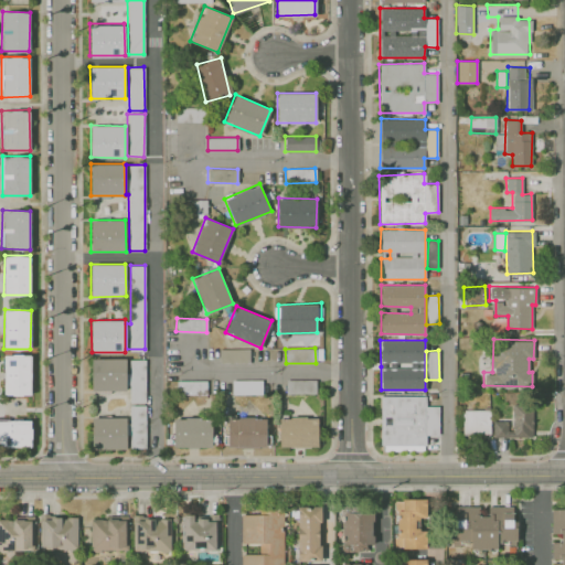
[(31,354),(4,354),(3,395),(30,395),(31,354)]
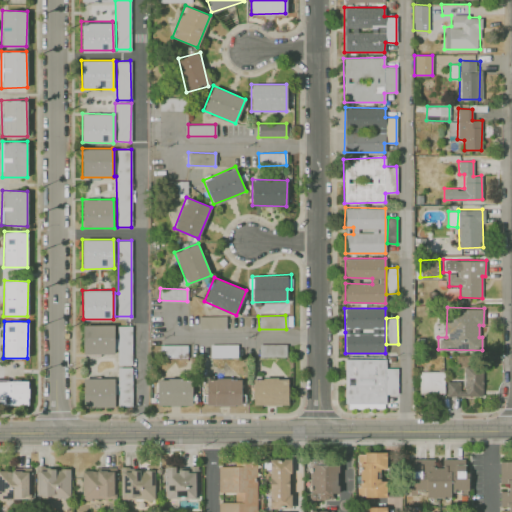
[(113,324),(82,325),(83,354),(114,353),(113,324)]
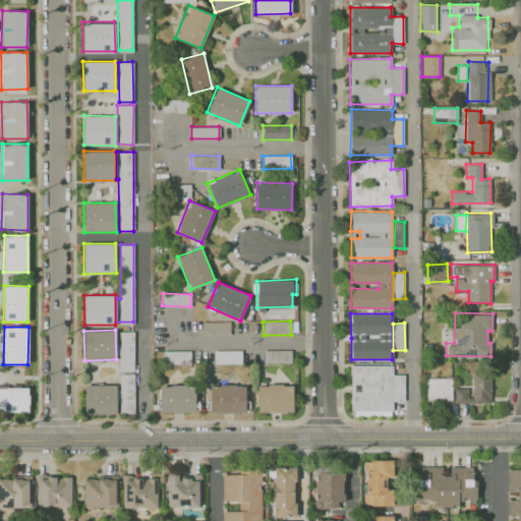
[(133,370),(133,331),(117,332),(118,370),(133,370)]
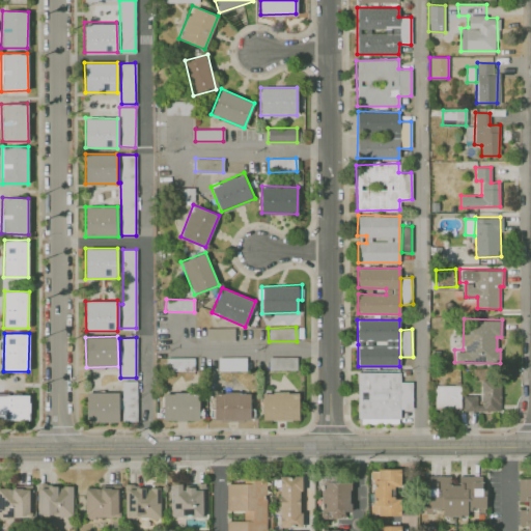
[(297,369),(297,356),(269,357),(269,370),(297,369)]
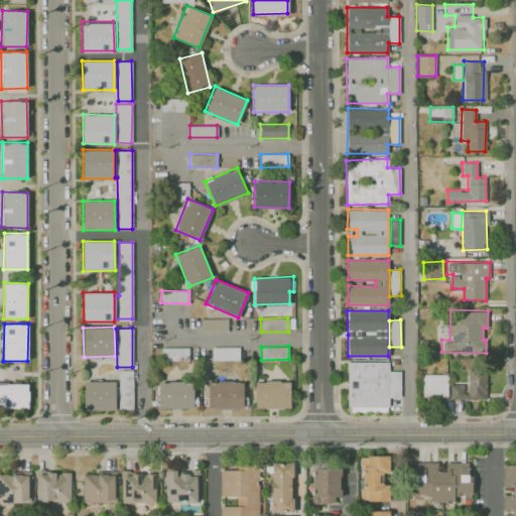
[(239,347),(212,347),(212,360),(239,360),(239,347)]
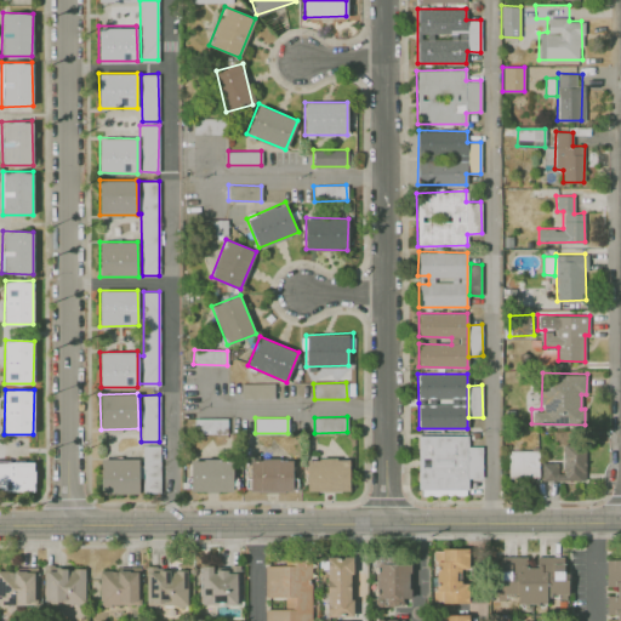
[(195,433),(227,432),(226,419),(194,419),(195,433)]
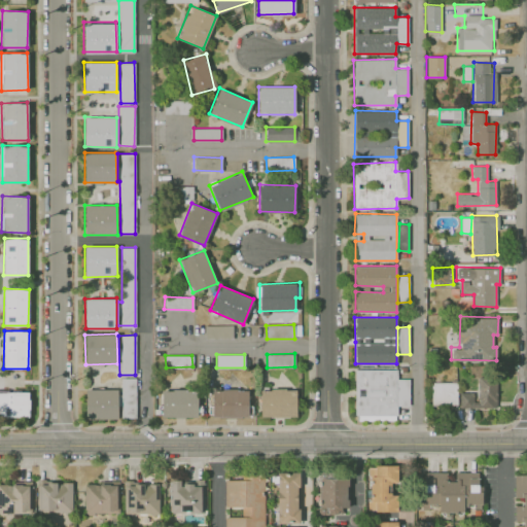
[(409,379),(396,378),(396,370),(355,369),(355,420),(396,420),(396,406),(409,406),(409,379)]
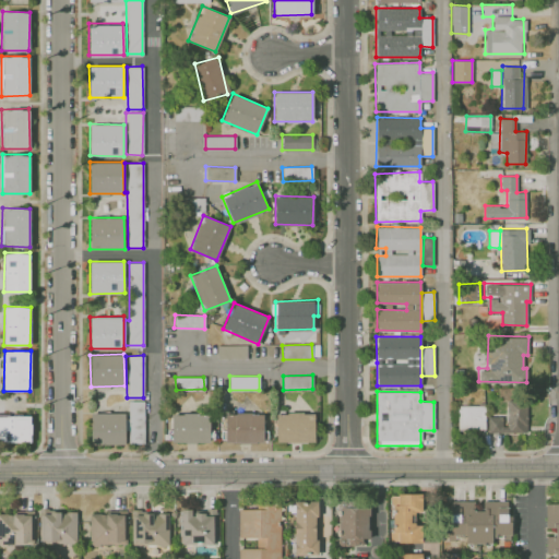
[(487,433),(526,431),(525,400),(507,401),(507,415),(487,416),(487,433)]
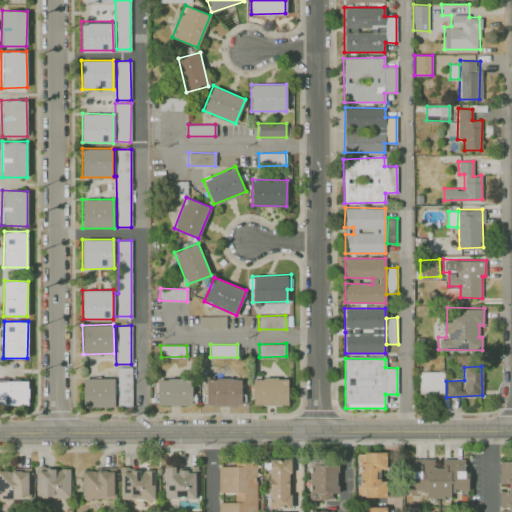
[(131,405),(131,367),(117,367),(118,405),(131,405)]
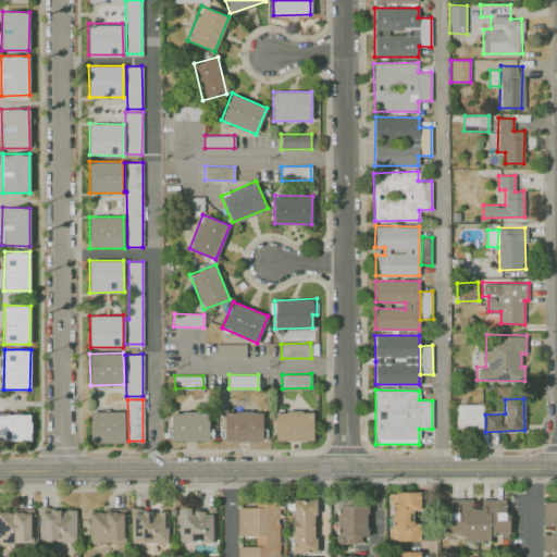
[(455,428),(482,428),(483,404),(456,404),(455,428)]
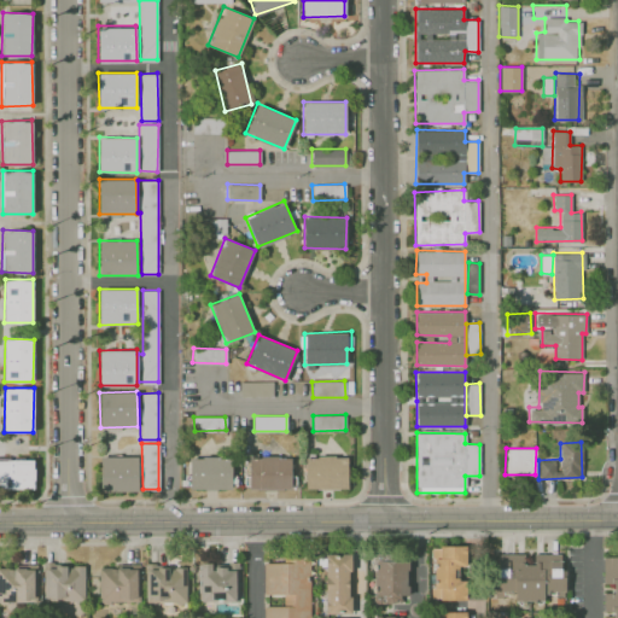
[(138,491),(138,455),(99,456),(100,491),(138,491)]
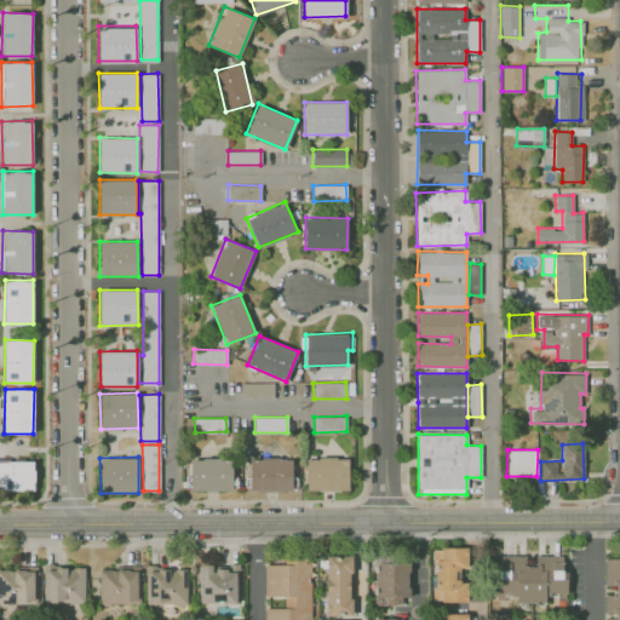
[(306,489),(348,491),(349,458),(306,457),(306,489)]
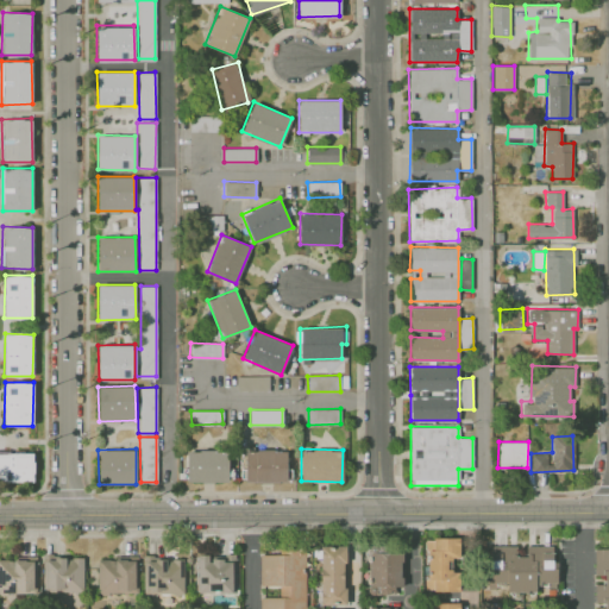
[(186,450),(187,482),(228,481),(228,450),(186,450)]
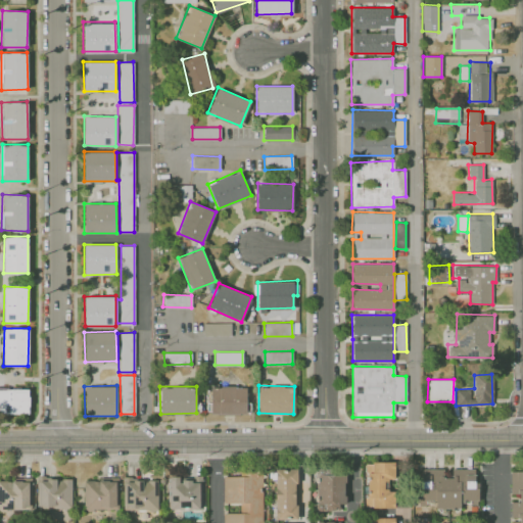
[(209,413),(246,414),(246,386),(210,386),(209,413)]
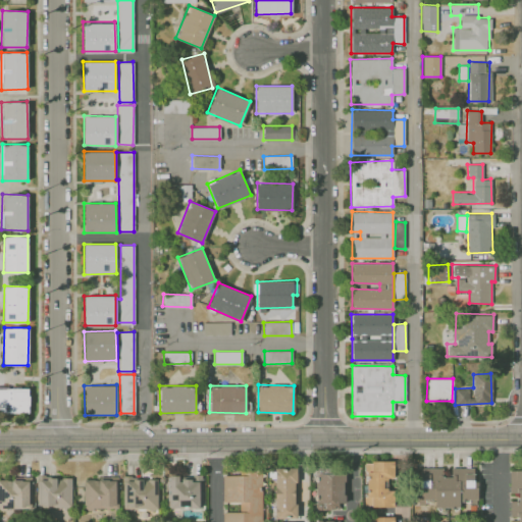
[(0,412),(28,413),(29,388),(0,387),(0,412)]
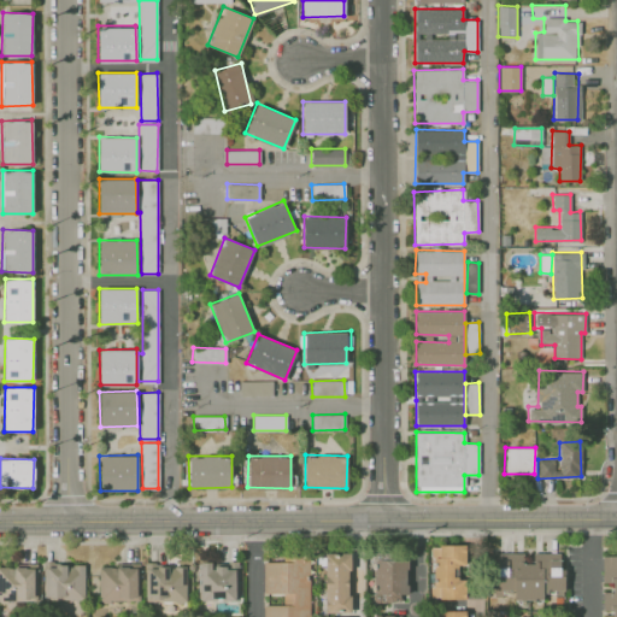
[(465,545),(430,545),(432,599),(465,598),(465,579),(457,579),(456,566),(465,565),(465,545)]
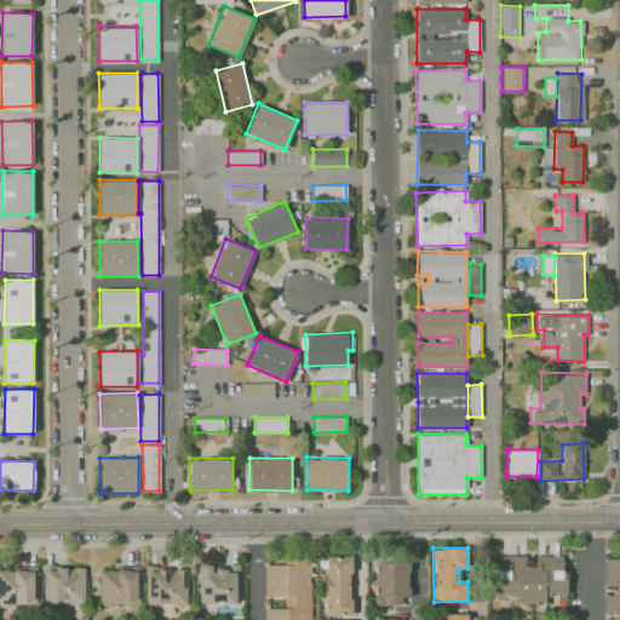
[(563,555),(532,554),(532,555),(511,555),(510,579),(500,578),(500,592),(516,593),(516,602),(546,602),(546,597),(567,597),(567,578),(562,578),(563,555)]
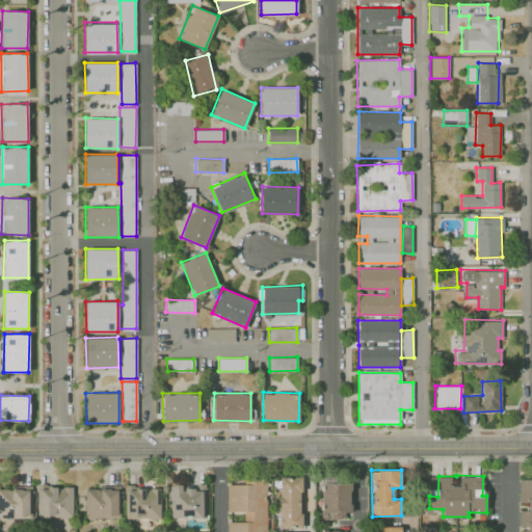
[(300,476),(280,477),(281,528),(301,528),(300,476)]
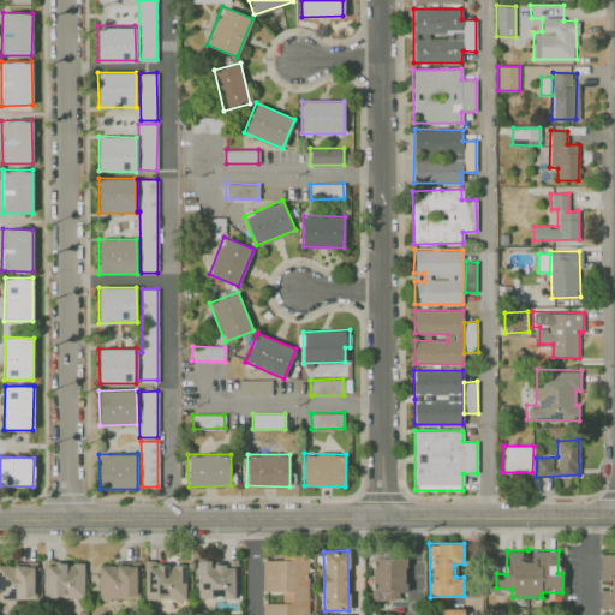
[(308,614),(308,553),(292,554),(292,559),(262,560),(262,591),(281,591),(282,602),(262,602),(262,614),(308,614)]
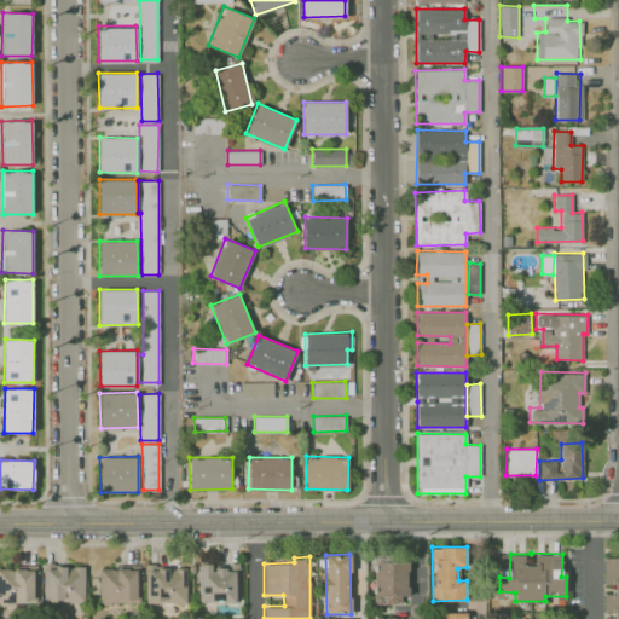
[(618,618),(618,556),(603,557),(603,583),(614,583),(614,594),(603,594),(603,618),(618,618)]
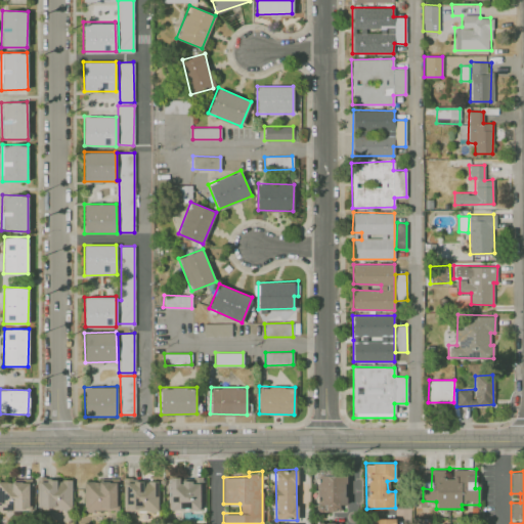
[(316,475),(317,511),(338,511),(338,505),(346,505),(345,474),(316,475)]
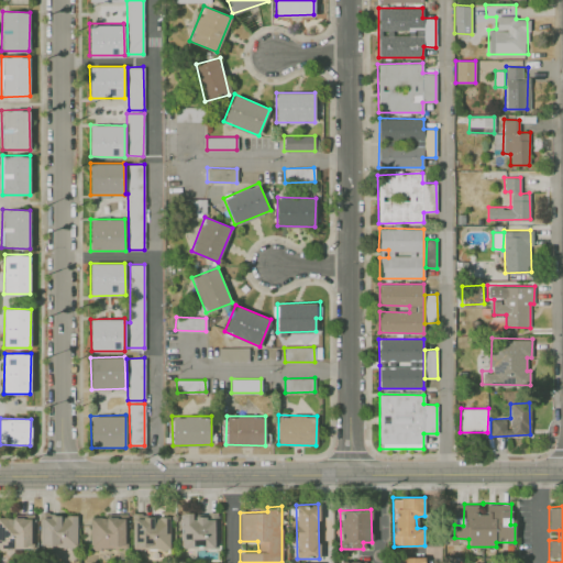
[(216,548),(214,512),(180,514),(180,548),(216,548)]
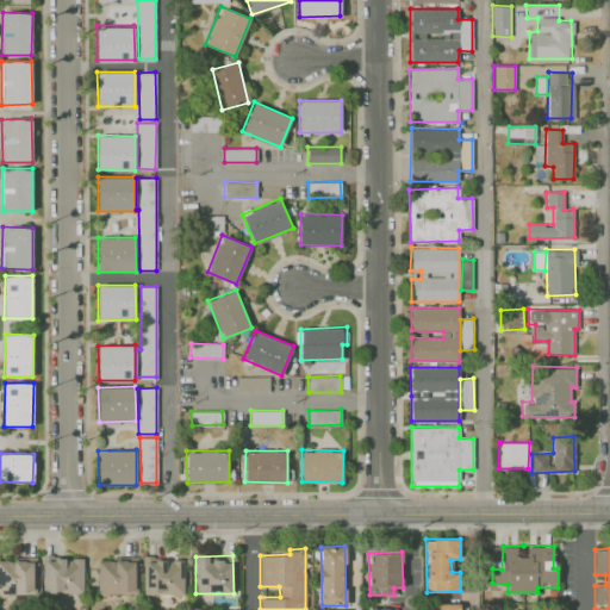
[(43,591),(83,592),(83,556),(43,556),(43,591)]
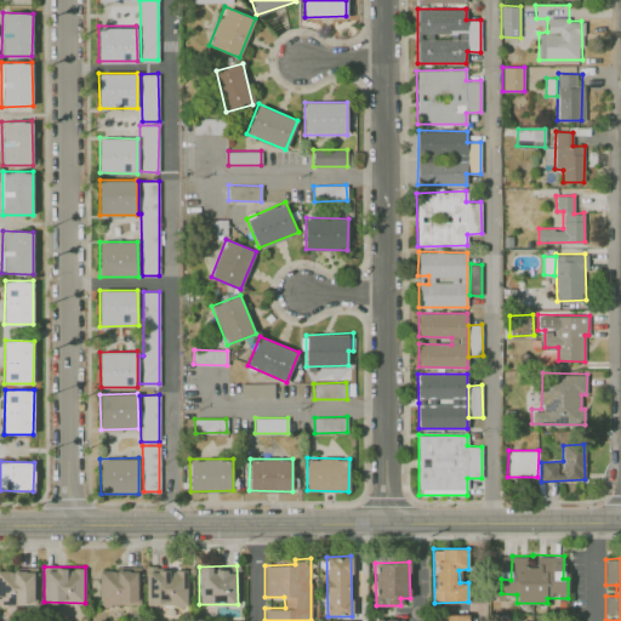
[(0,568),(0,604),(36,604),(36,568),(0,568)]
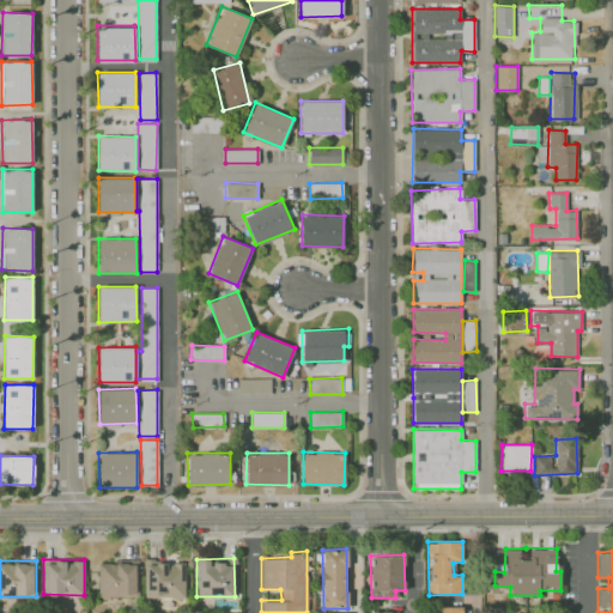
[(138,596),(138,560),(97,562),(98,598),(138,596)]
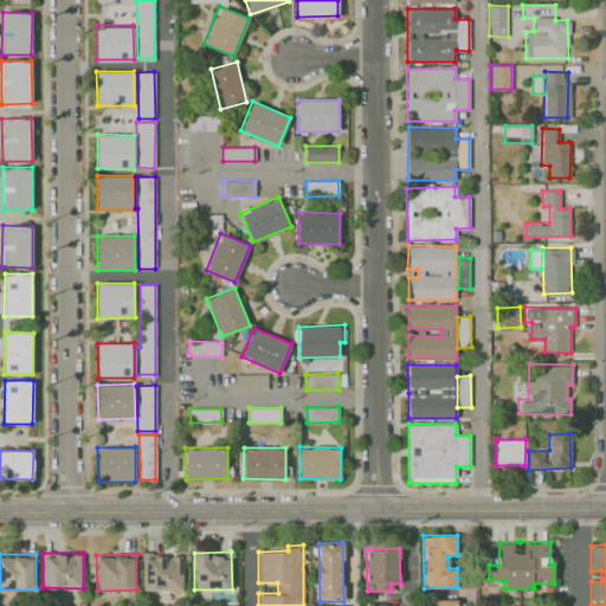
[(142,591),(182,591),(184,554),(143,554),(142,591)]
